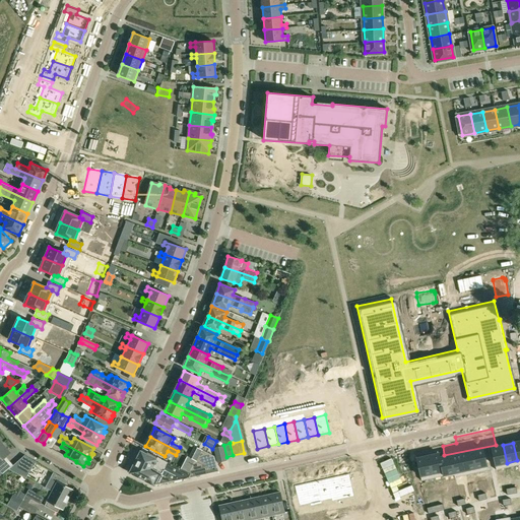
[(2,444),(0,446),(0,472),(1,472),(0,471),(0,461),(6,457),(10,454),(2,444)]
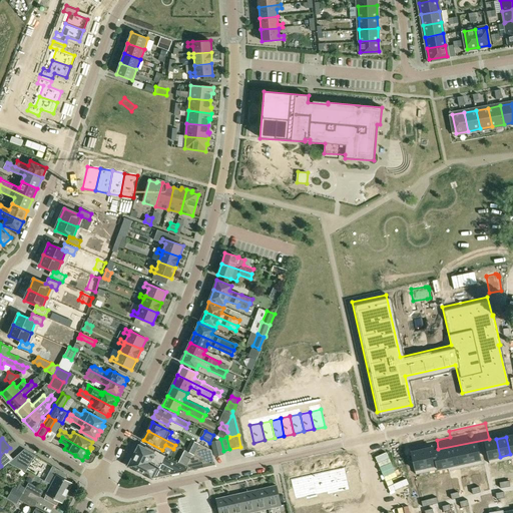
[(496,439),(485,441),(489,459),(500,457),(496,439)]
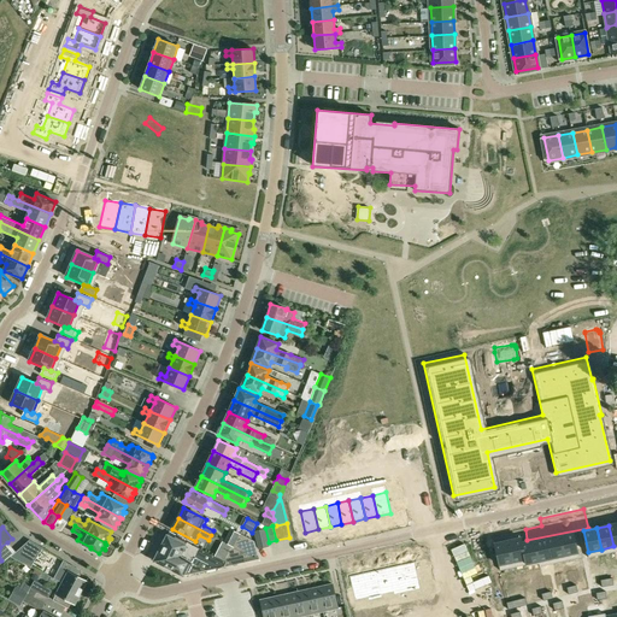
[(269,545),(265,530),(254,533),(258,547),(269,545)]
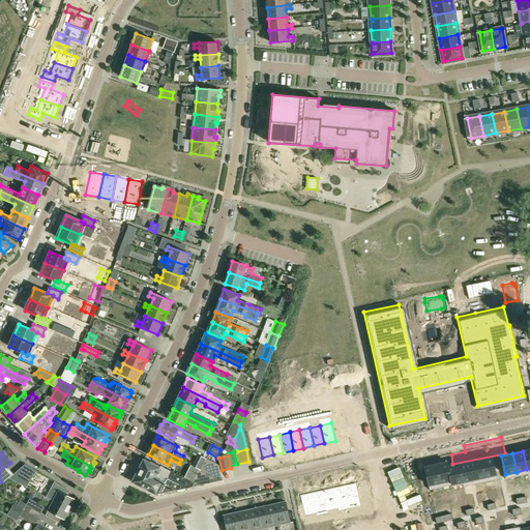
[(492,457),(480,459),(484,477),(496,474),(492,457)]
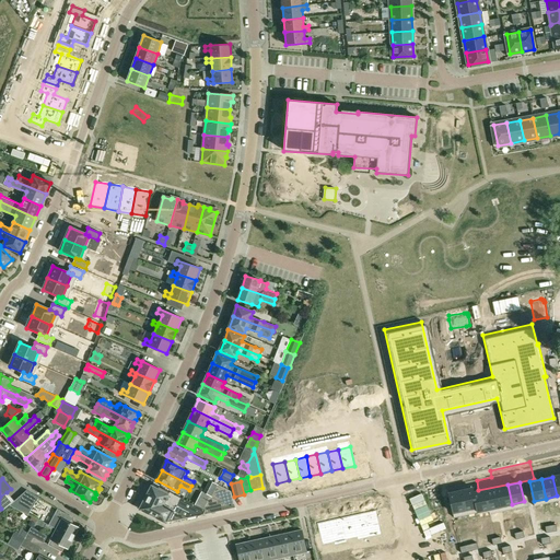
[(231,491),(218,485),(211,497),(225,504),(226,510),(235,508),(231,491)]
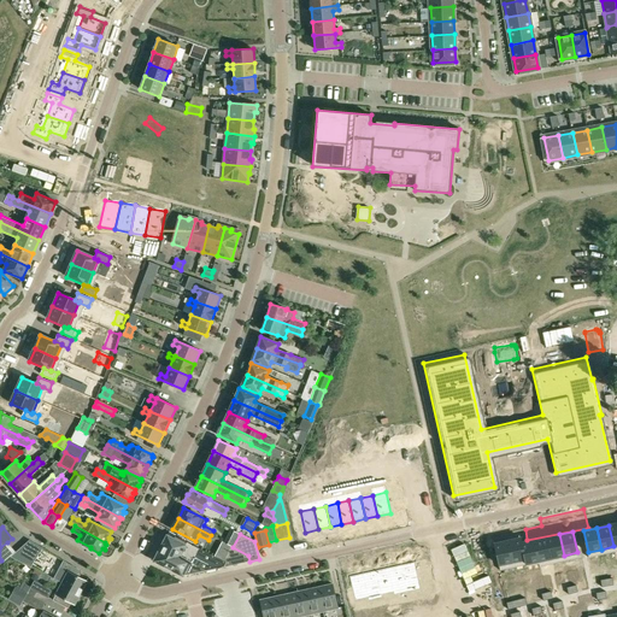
[(559,534),(547,538),(552,558),(564,556),(559,534)]
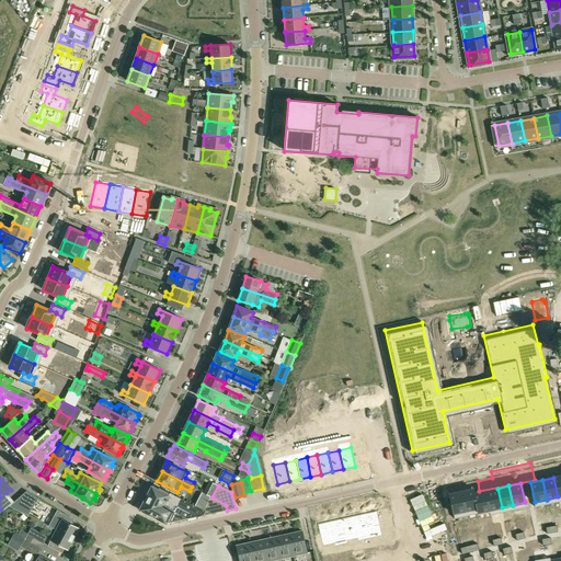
[(204,515),(206,512),(203,510),(160,488),(158,490),(152,487),(140,510),(168,524),(204,515)]
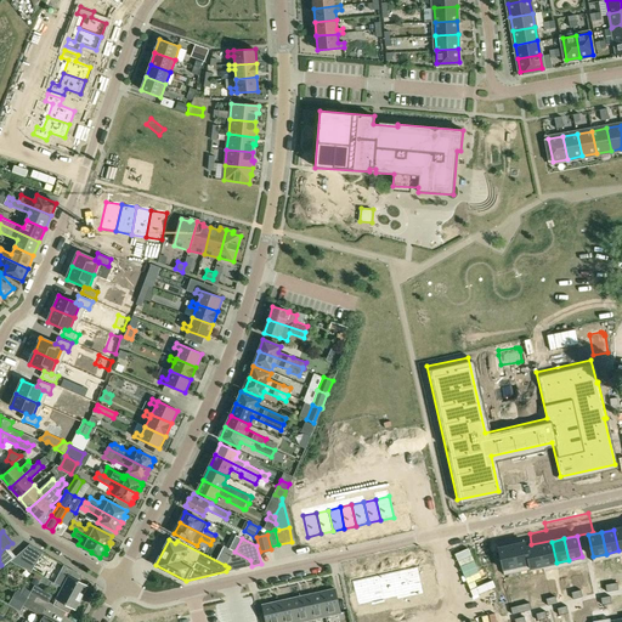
[(525,542),(512,546),(516,566),(530,564),(526,547),(525,542)]
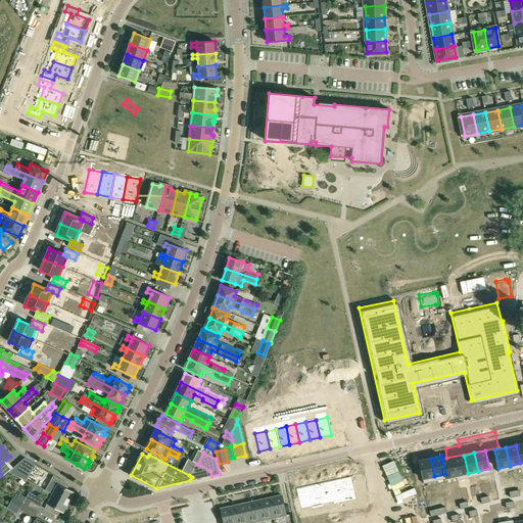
[(464,456),(453,458),(457,475),(468,473),(464,456)]
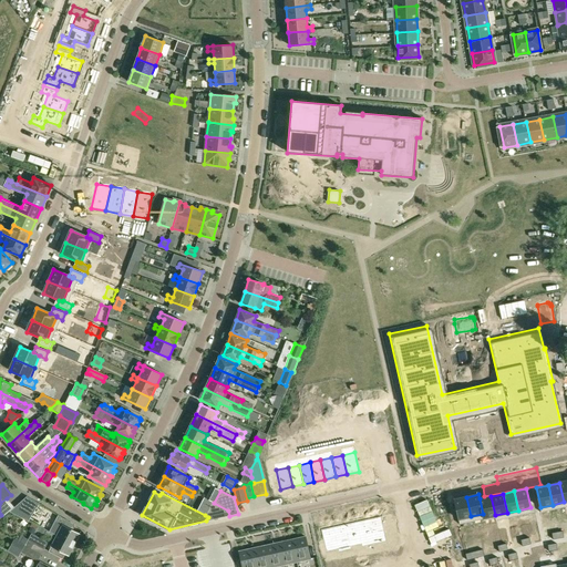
[(491,496),(480,498),(483,514),(484,518),(495,515),(491,496)]
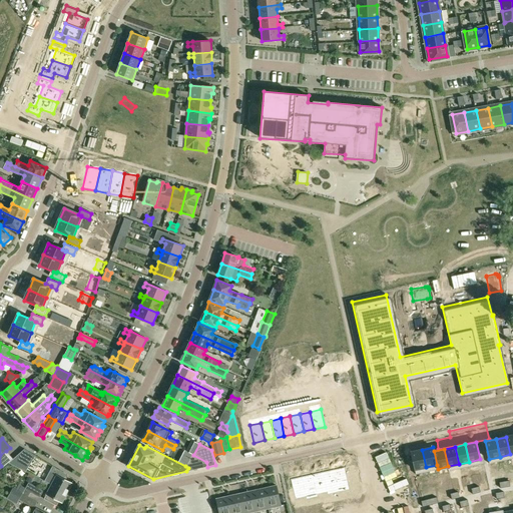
[(422,450),(411,452),(415,470),(426,467),(422,450)]
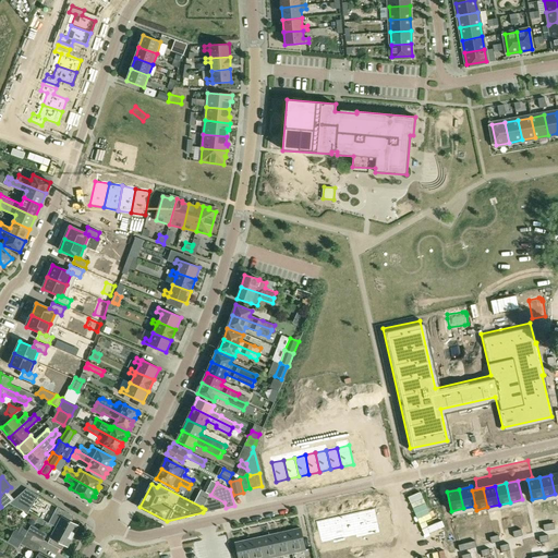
[(10,504),(27,512),(36,499),(24,492),(10,504)]
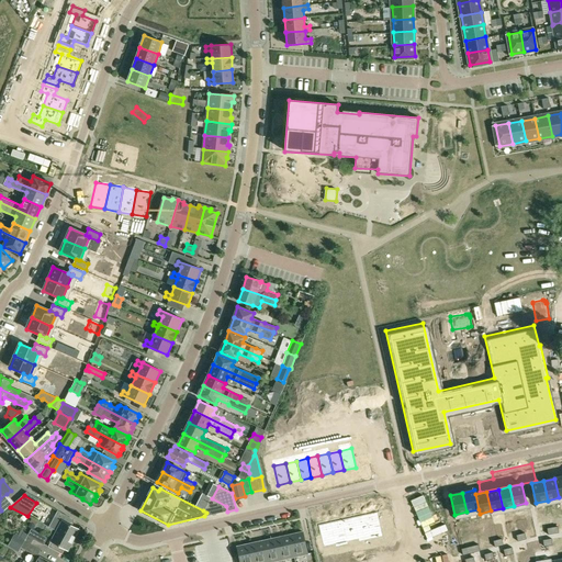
[(211,497),(203,510),(206,513),(204,516),(227,512),(226,506),(212,498),(211,497)]
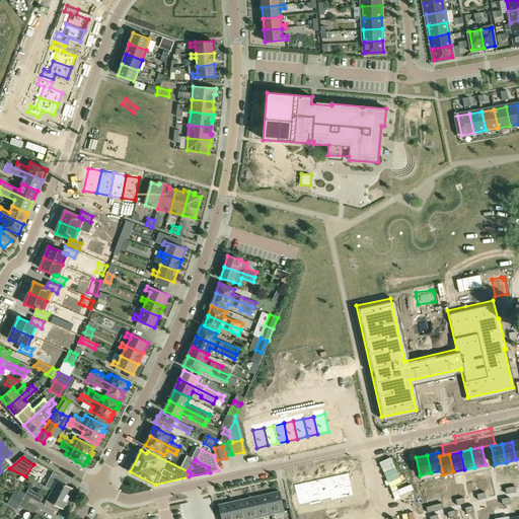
[(52,490),(68,498),(73,489),(66,486),(68,480),(53,471),(51,477),(46,487),(50,489),(52,490)]
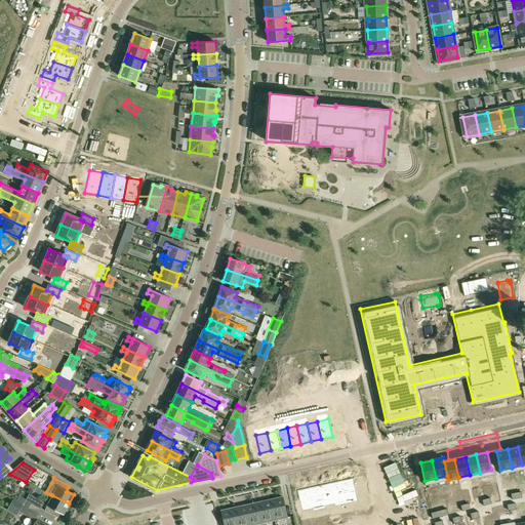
[(357,478),(346,480),(350,498),(361,495),(357,478)]
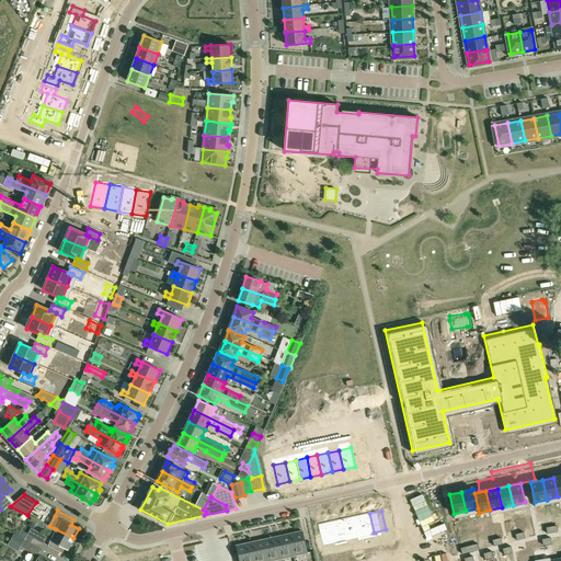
[(369,513),(357,515),(362,535),(374,533),(369,513)]
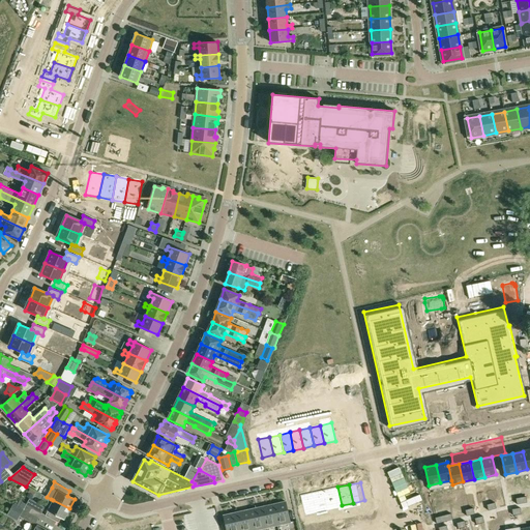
[(337,487),(327,490),(331,507),(342,505),(337,487)]
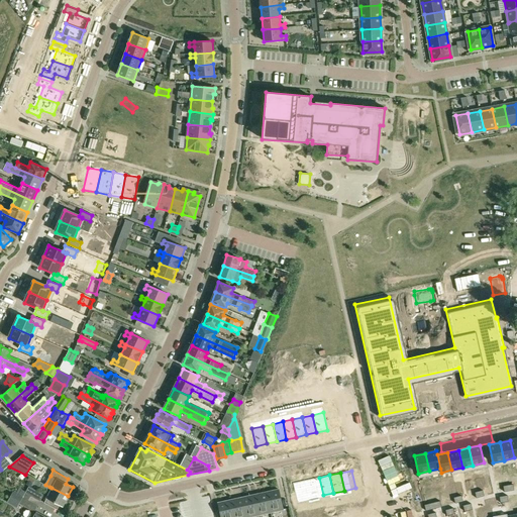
[(319,478),(308,480),(312,498),(323,495),(319,478)]
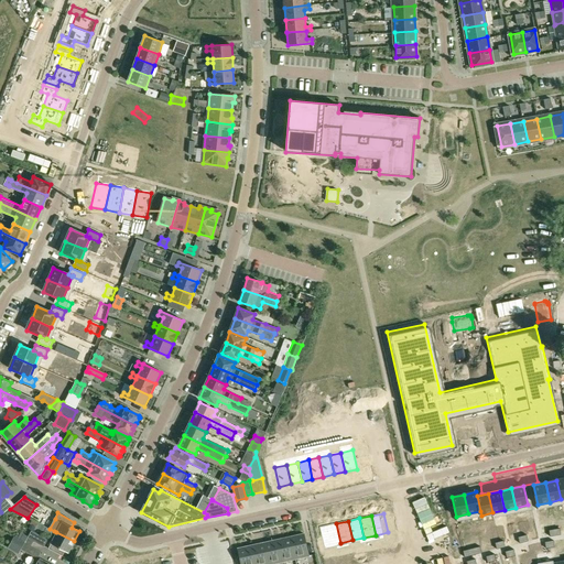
[(336,523),(324,527),(328,545),(340,543),(336,523)]
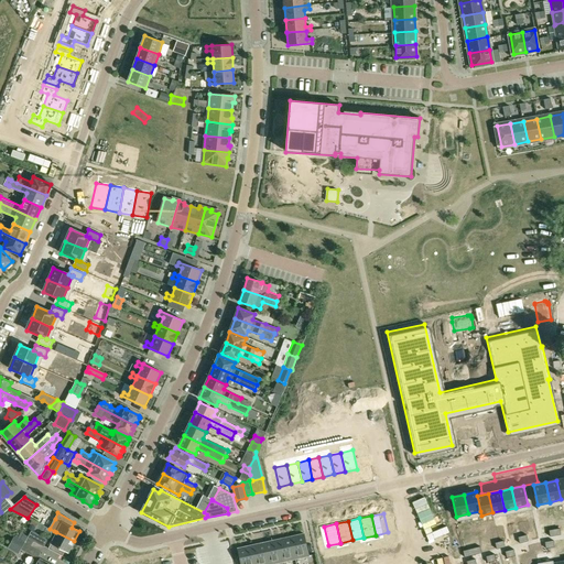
[(49,540),(32,530),(28,537),(23,534),(20,540),(42,552),(45,545),(49,540)]
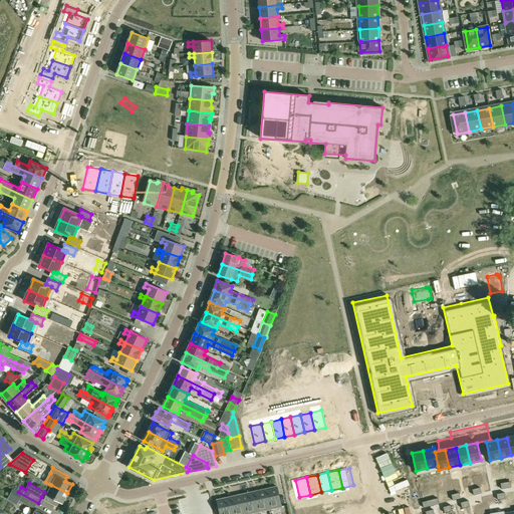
[(62,503),(67,493),(51,485),(44,499),(56,505),(59,501),(62,503)]
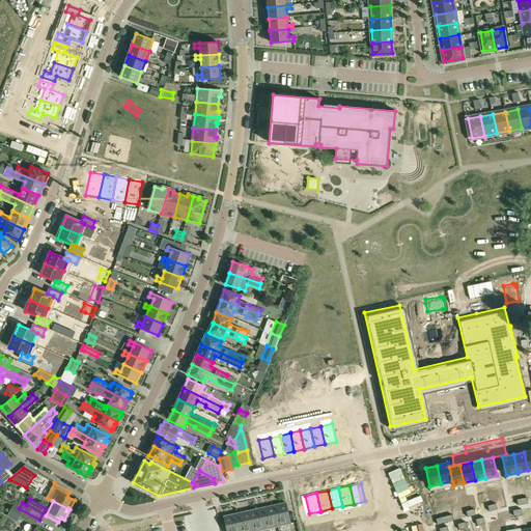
[(274,505),(278,527),(290,524),(286,502),(274,505)]
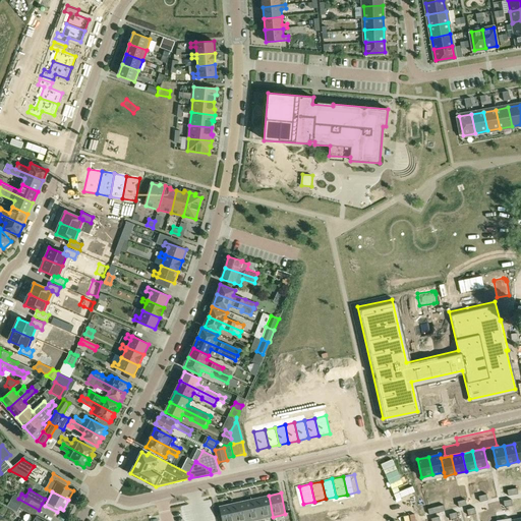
[(19,508),(23,502),(13,496),(9,503),(19,508)]
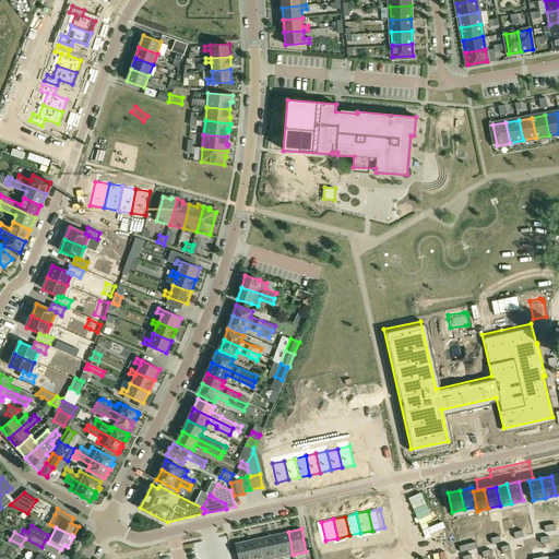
[(288,532),(275,535),(281,557),(293,555),(288,532)]
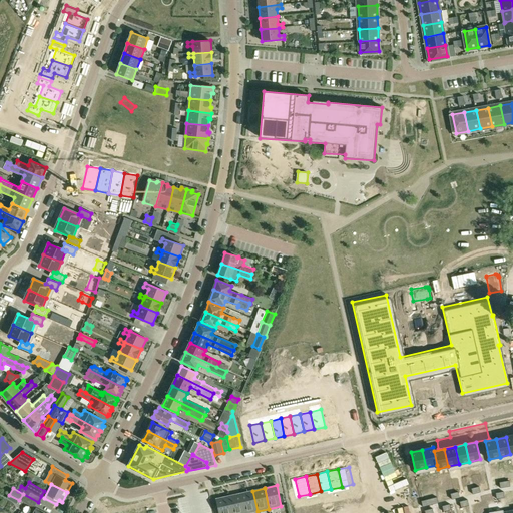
[(240,493),(244,512),(248,512),(258,511),(252,491),(240,493)]
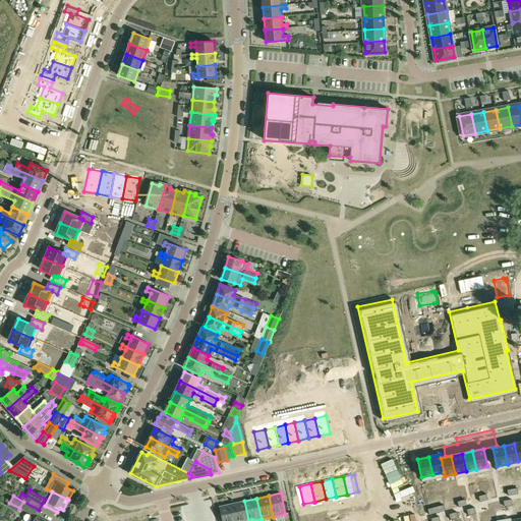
[(248,520),(244,501),(232,504),(235,520),(248,520)]
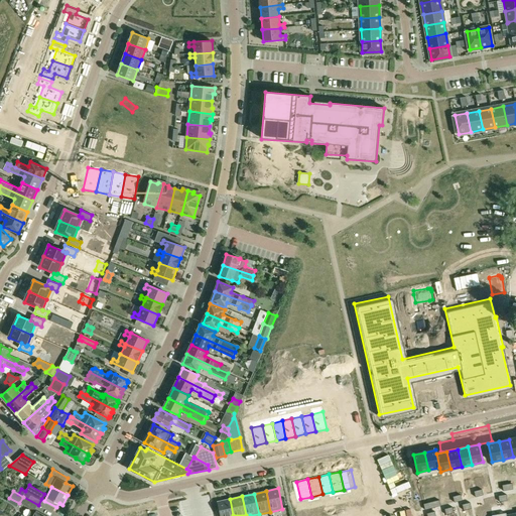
[(38,505),(23,497),(19,503),(34,511),(38,505)]
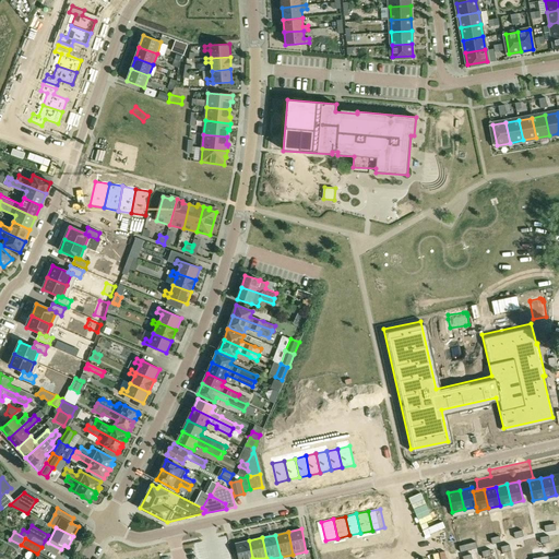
[(239,558),(252,558),(249,540),(236,544),(239,558)]
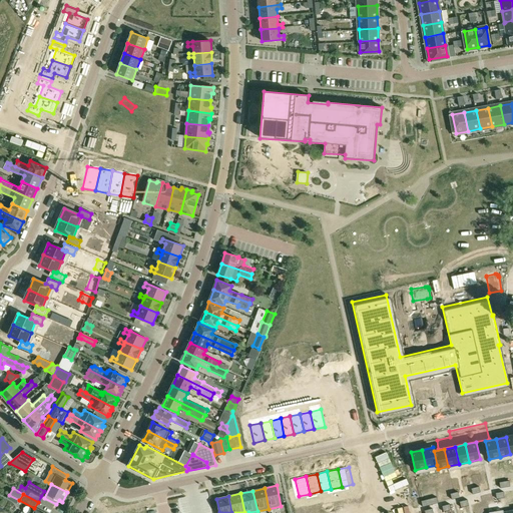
[(429,499),(421,501),(423,507),(430,505),(434,504),(433,498),(429,499)]
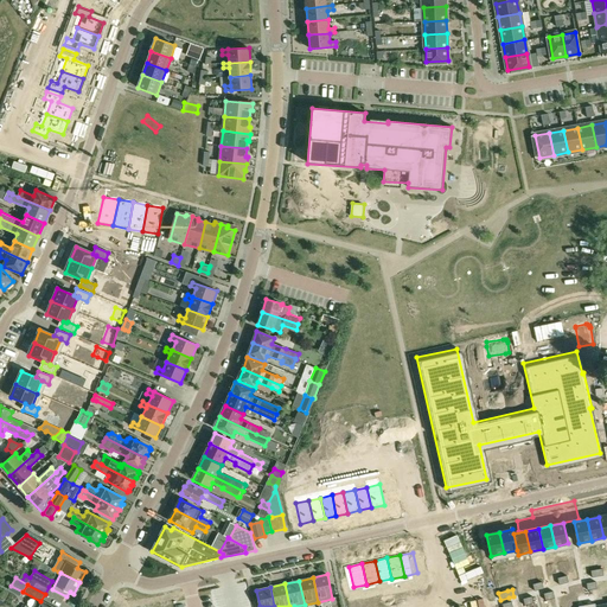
[(244,590),(224,593),(225,601),(246,599),(244,590)]
